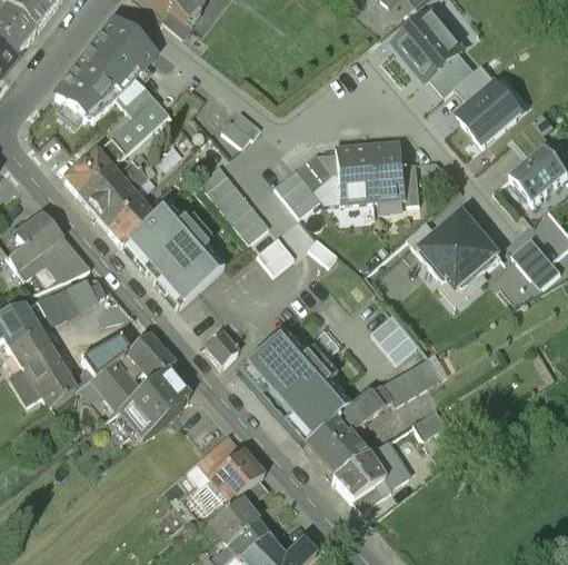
[(5,0),(0,6),(35,33),(57,6),(50,0),(5,0)]
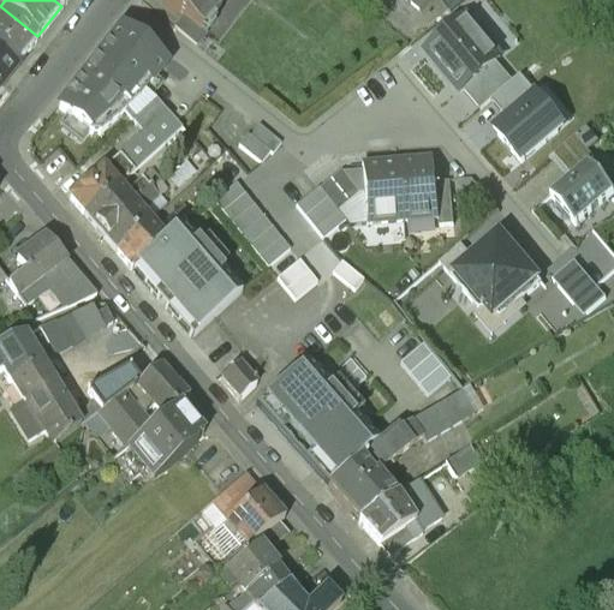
[(168,0),(183,12),(201,27),(202,25),(222,0),(168,0)]
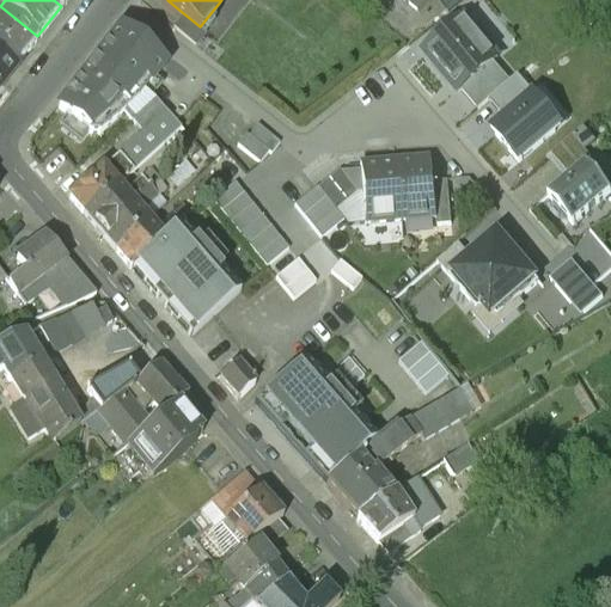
[(0,44),(19,59),(37,36),(0,6),(0,5),(0,44)]
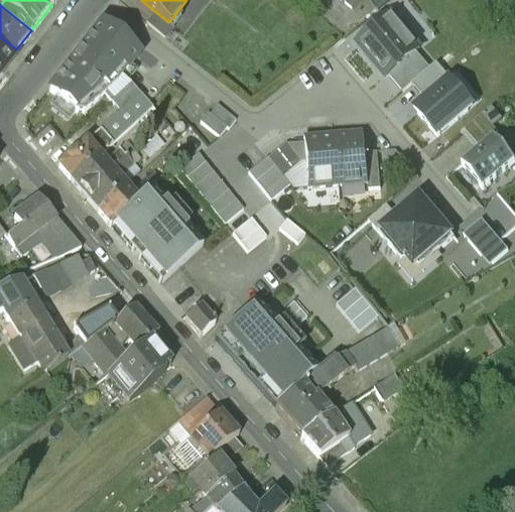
[(168,22),(153,10),(146,18),(165,33),(172,24),(169,21),(168,22)]
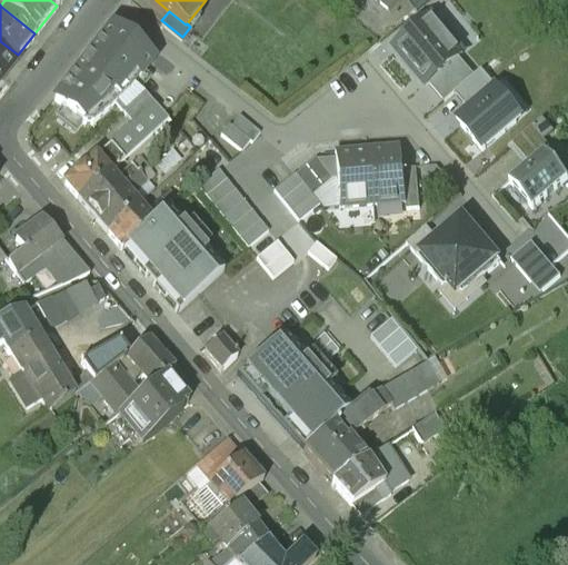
[(441,23),(432,12),(395,43),(426,80),(428,79),(459,52),(464,49),(454,37),(457,35),(445,20),(441,23)]
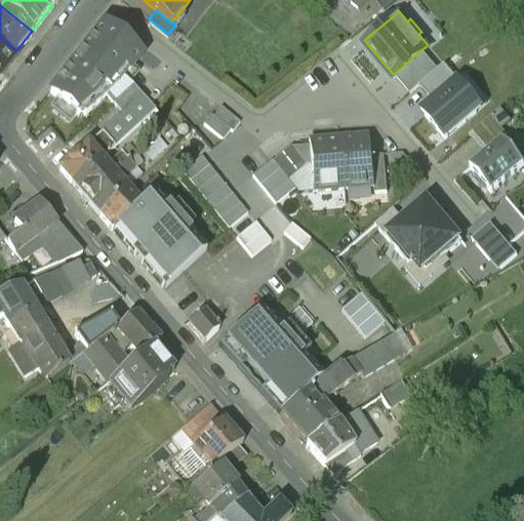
[(104,19),(51,86),(78,108),(86,109),(119,79),(143,50),(104,19)]
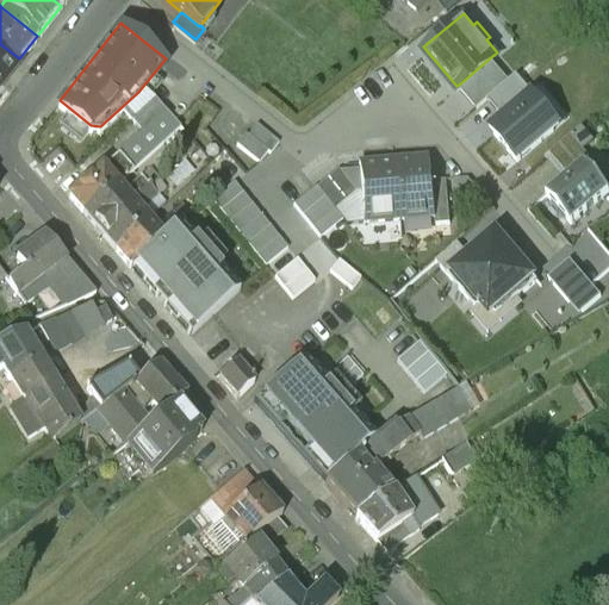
[(0,83),(19,58),(0,44),(0,83)]
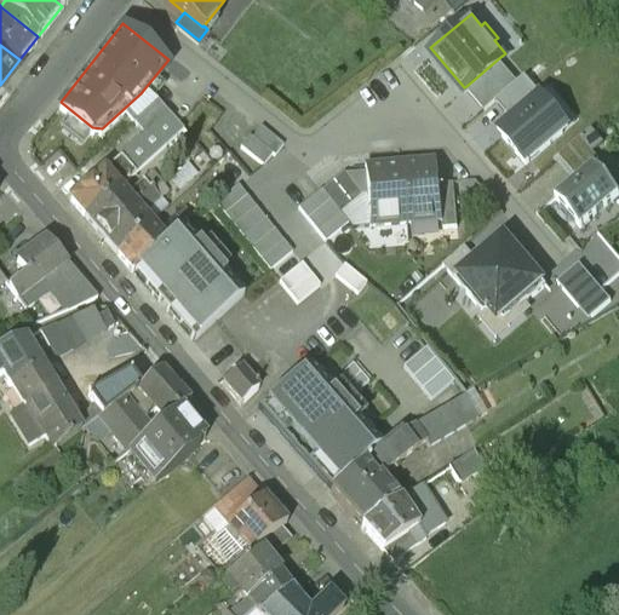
[(500,57),(466,86),(485,107),(496,97),(517,78),(500,57)]
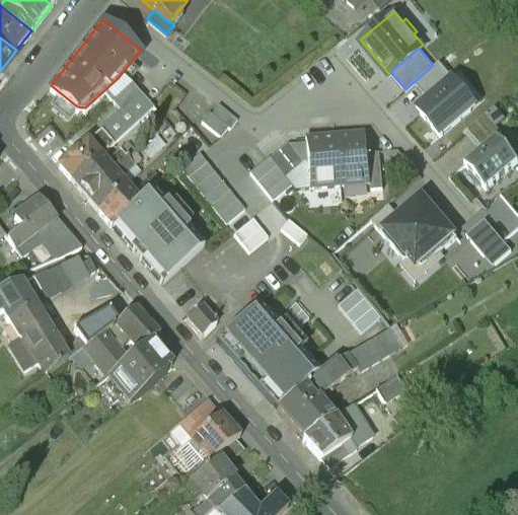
[(433,65),(415,81),(423,91),(448,70),(440,60),(433,65)]
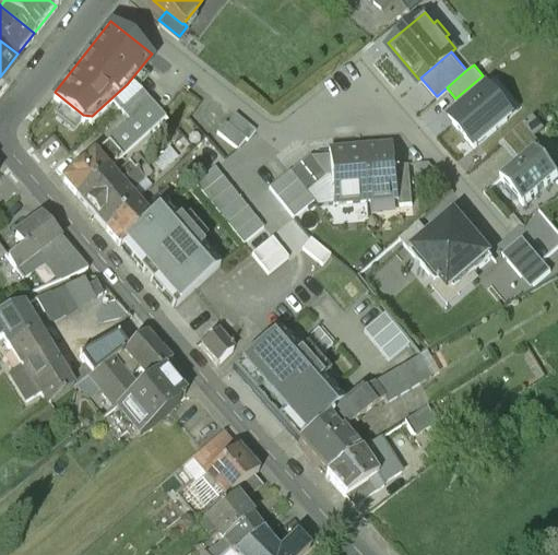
[(512,111),(483,75),(455,98),(460,104),(449,114),(474,143),(512,111)]
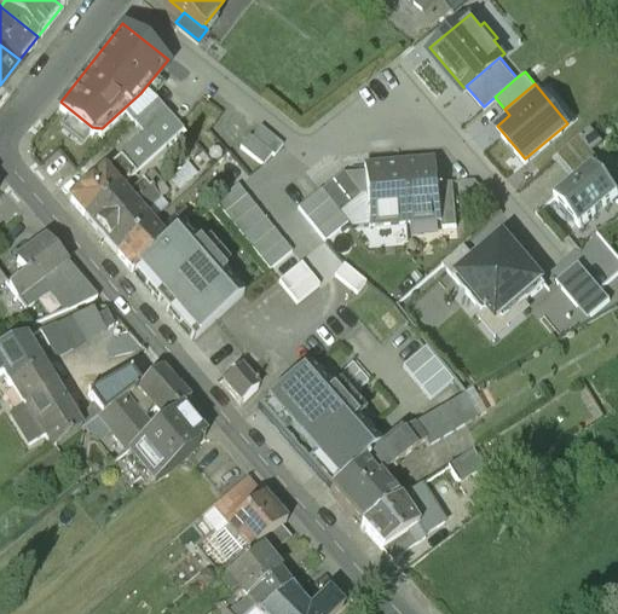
[(146,128),(105,164),(120,181),(184,125),(159,97),(136,117),(146,128)]
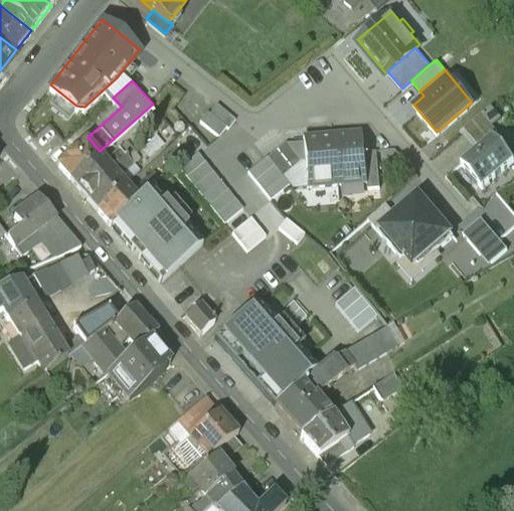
[(208,109),(201,118),(219,133),(226,123),(229,125),(236,116),(217,101),(210,110),(208,109)]
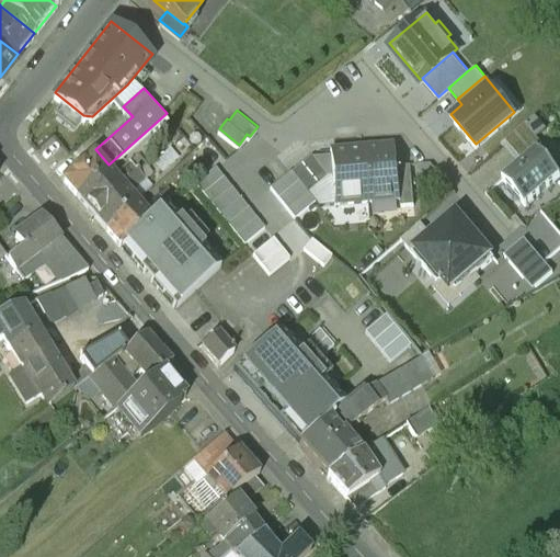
[(505,138),(523,158),(538,146),(543,141),(536,135),(546,126),(535,114),(505,138)]
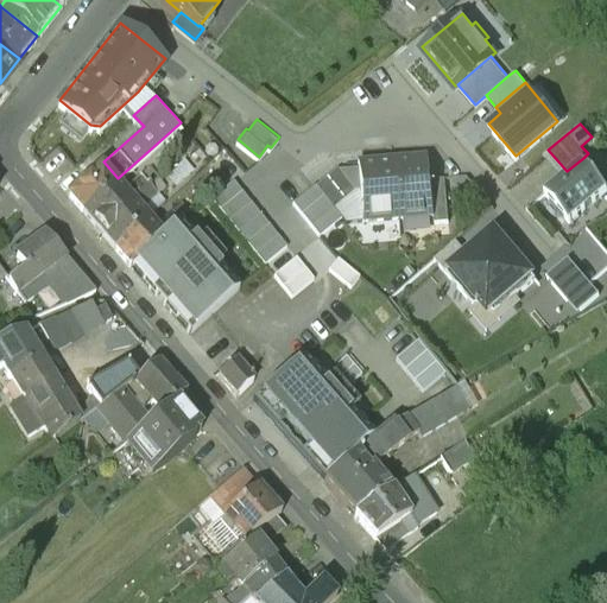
[(429,152),(393,156),(398,215),(434,211),(431,176),(429,152)]
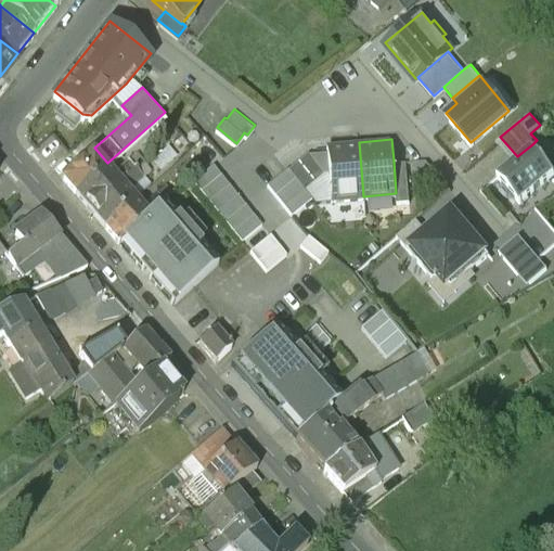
[(359,142),(326,145),(327,151),(329,170),(332,199),(363,196),(359,142)]
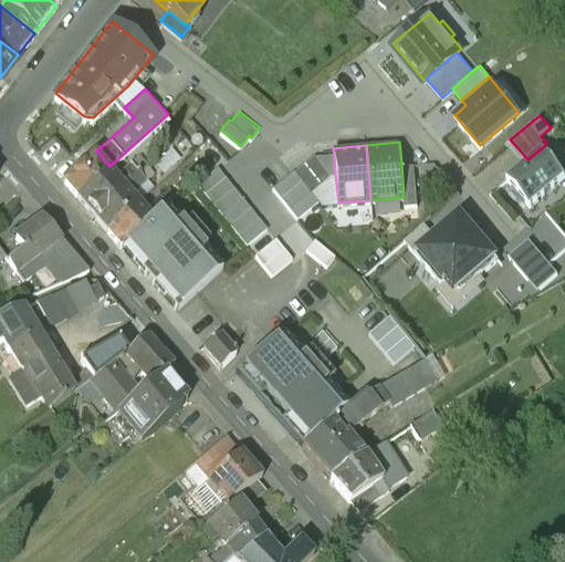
[(506,177),(530,205),(564,175),(564,173),(543,147),(527,159),(506,177)]
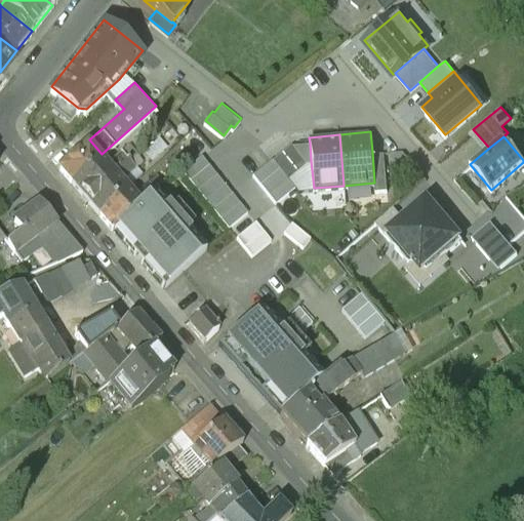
[(89,139),(78,149),(74,146),(59,158),(63,162),(61,164),(73,178),(102,154),(89,139)]
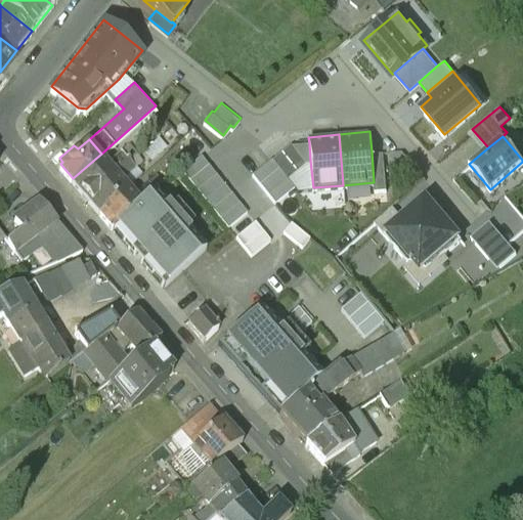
[(129,141),(122,147),(129,156),(136,148),(129,141)]
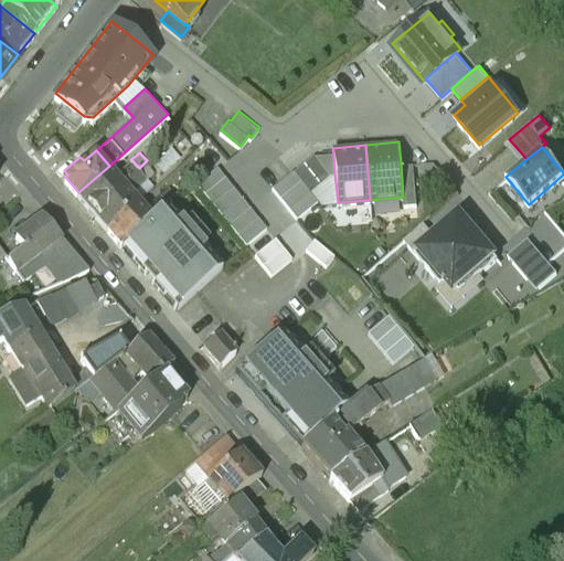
[(316,156),(314,154),(294,170),(310,191),(331,173),(316,156)]
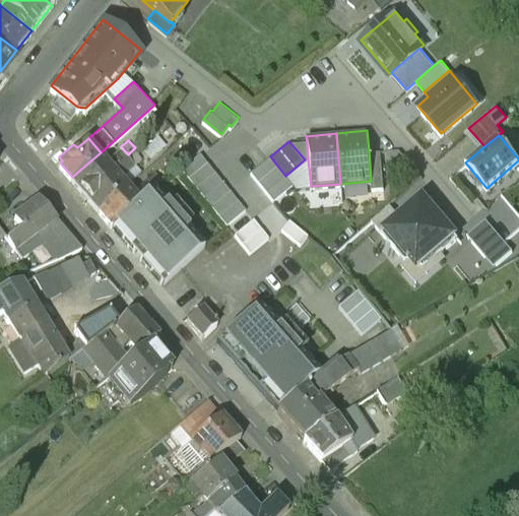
[(307,141),(290,143),(305,159),(308,159),(307,141)]
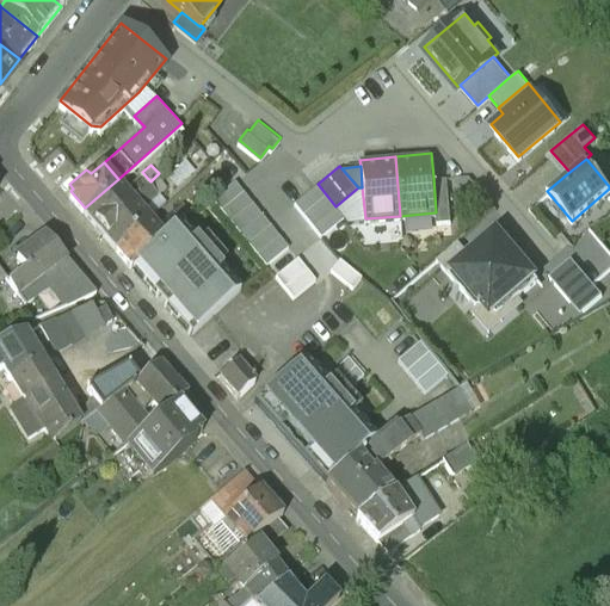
[(118,179),(85,208),(100,226),(151,181),(142,172),(125,187),(118,179)]
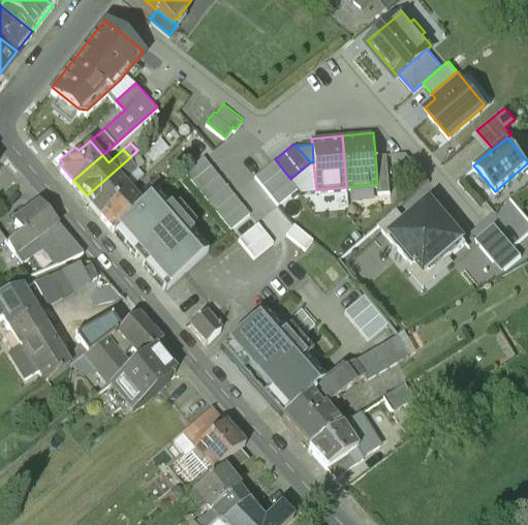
[(137,150),(130,157),(136,165),(145,158),(137,150)]
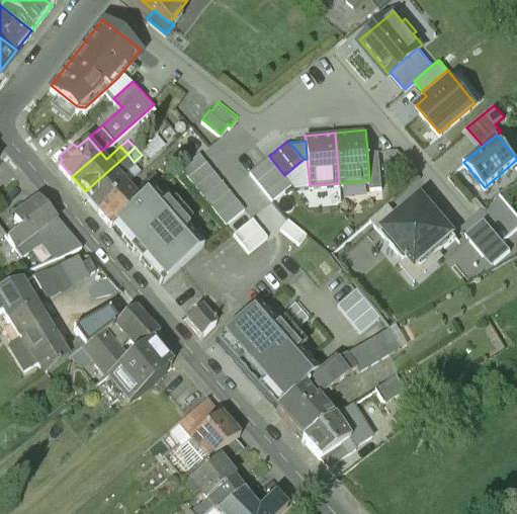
[(378,149),(367,150),(369,180),(370,186),(381,185),(378,149)]
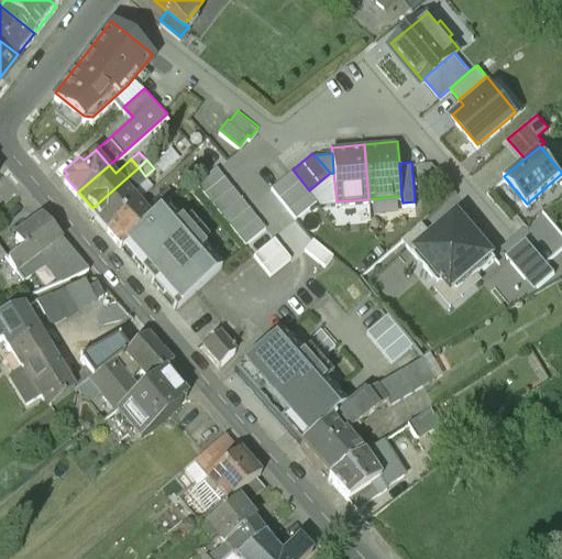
[(217,164),(197,181),(245,242),(266,226),(217,164)]
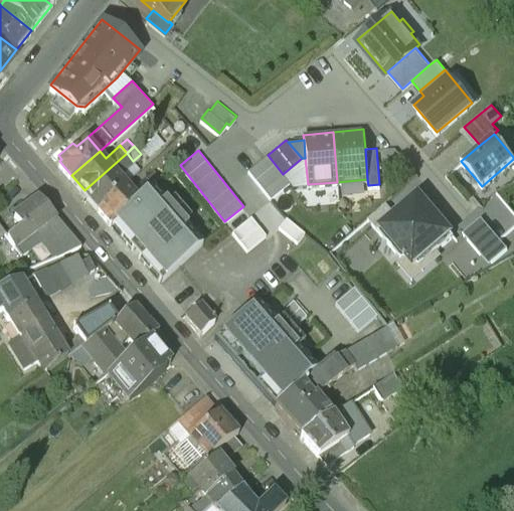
[(127,153),(84,190),(98,204),(126,180),(120,173),(133,161),(127,153)]
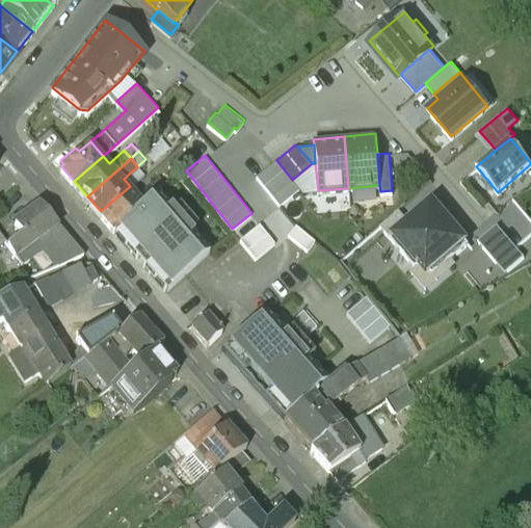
[(275,159),(257,176),(280,204),(299,189),(292,180),(276,160),(275,159)]
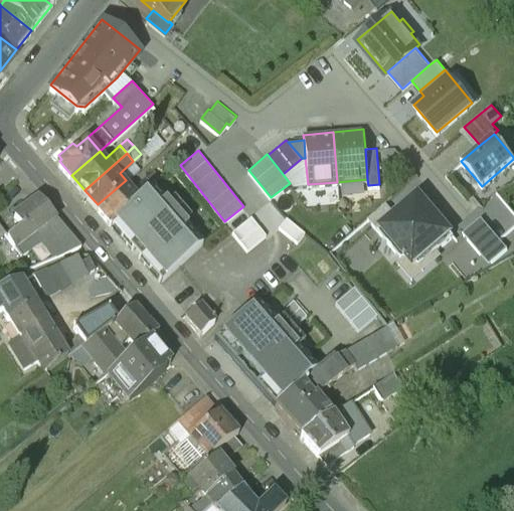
[(126,180),(98,204),(111,219),(138,195),(139,196),(153,183),(146,175),(132,187),(126,180)]
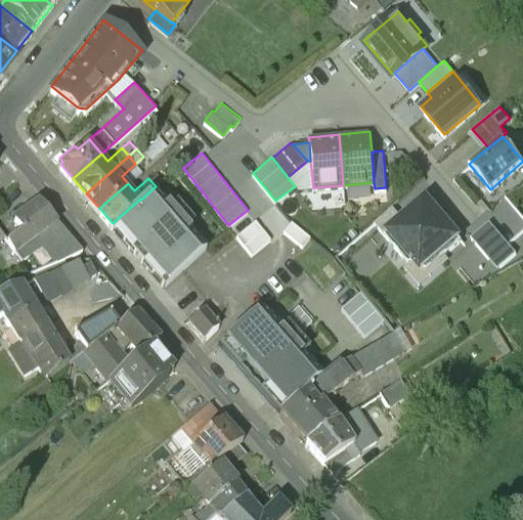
[(166,283),(207,245),(156,186),(141,200),(140,199),(113,223),(166,283)]
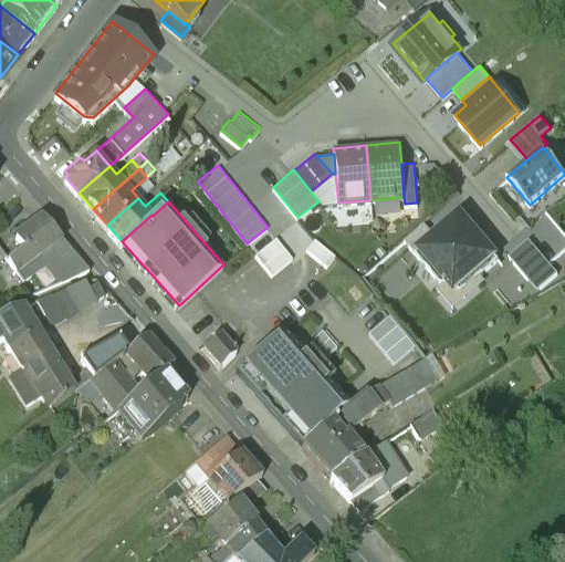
[(529,238),(548,261),(564,247),(564,231),(546,209),(539,212),(532,226),(529,238)]
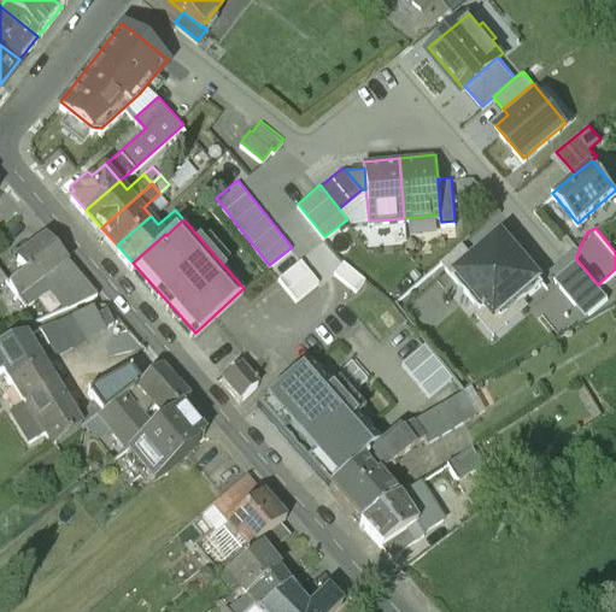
[(50,230),(33,243),(33,242),(19,252),(29,265),(11,280),(27,300),(52,283),(64,301),(80,298),(99,289),(50,230)]
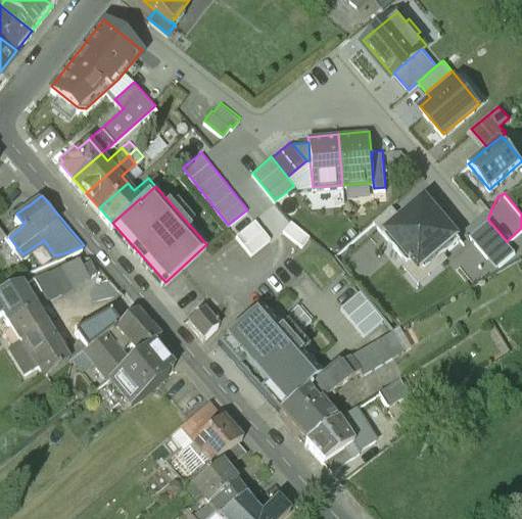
[(401,217),(383,232),(408,262),(411,260),(413,261),(414,260),(420,267),(423,265),(426,268),(461,238),(438,210),(437,211),(425,198),(415,206),(401,217)]
